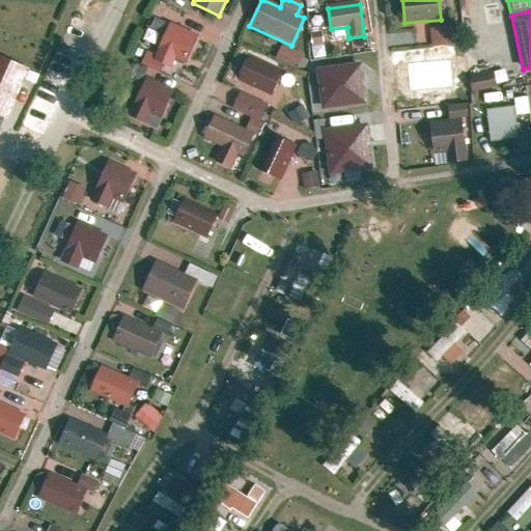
[(197,36),(168,24),(152,61),(171,70),(174,60),(186,65),(197,36)]
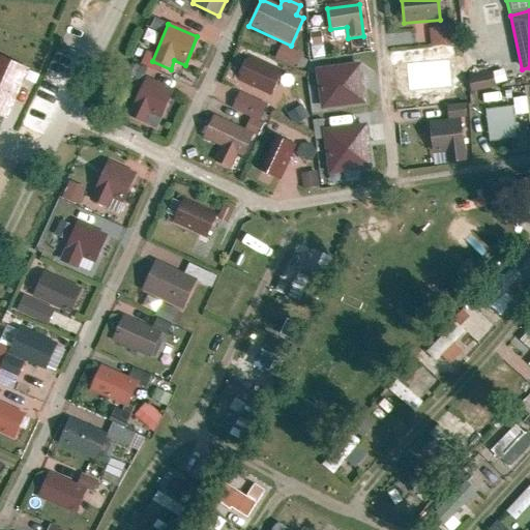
[(430,28),(430,45),(452,45),(452,28),(430,28)]
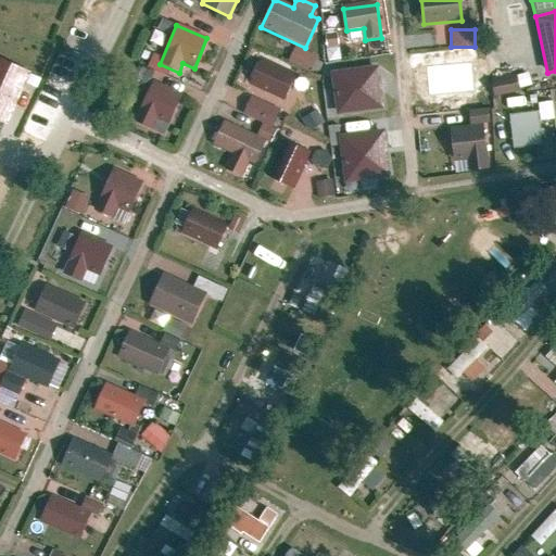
[(295,47),(288,63),(311,73),(318,57),(295,47)]
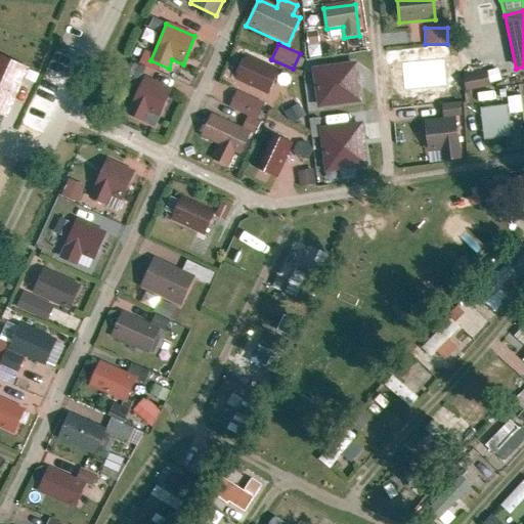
[(26,69),(0,56),(0,114),(4,116),(26,69)]
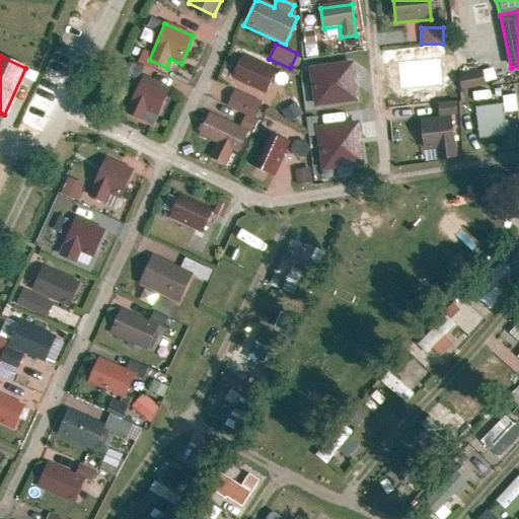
[(275,71),(241,56),(230,78),(264,93),(275,71)]
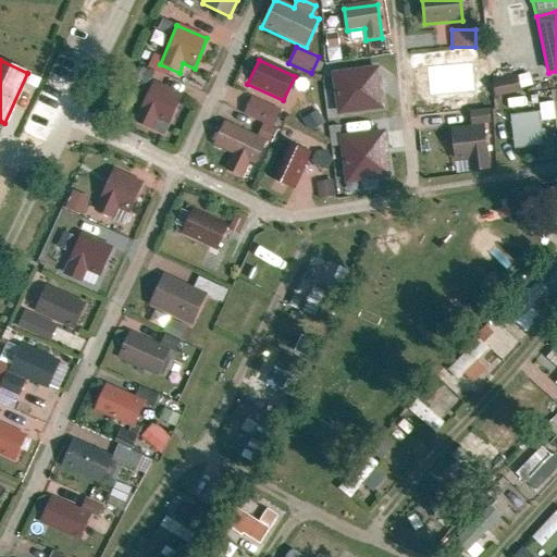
[(462,63),(425,65),(426,88),(445,87),(446,96),(465,95),(462,63)]
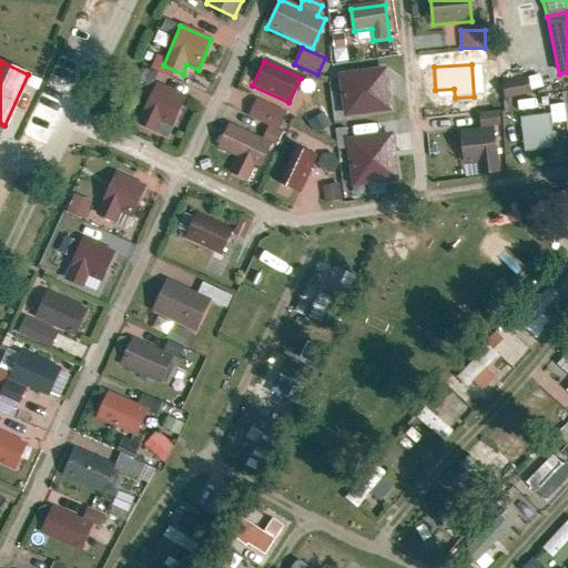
[(353,66),(338,68),(344,115),(389,111),(384,68),(354,70),(353,66)]
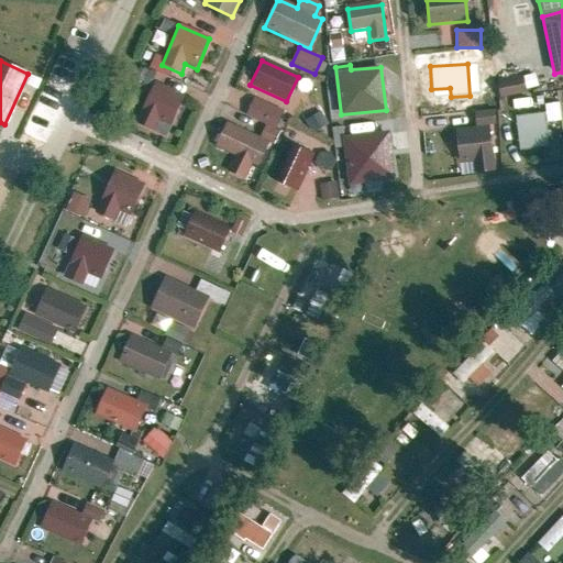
[(500,98),(527,92),(523,77),(498,83),(500,98)]
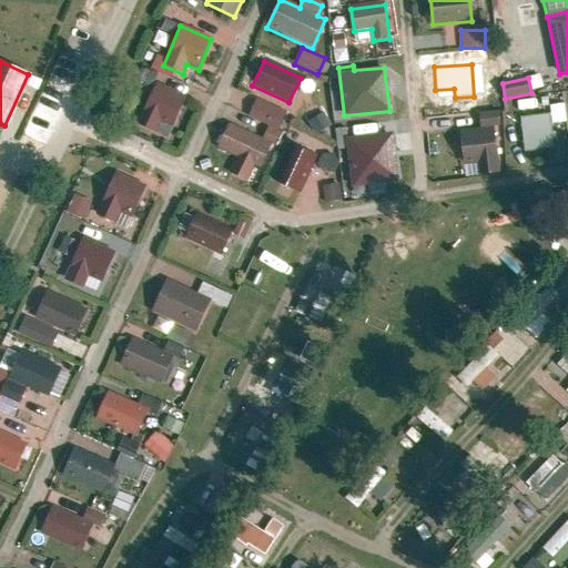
[(183,99),(156,85),(138,123),(164,138),(183,99)]
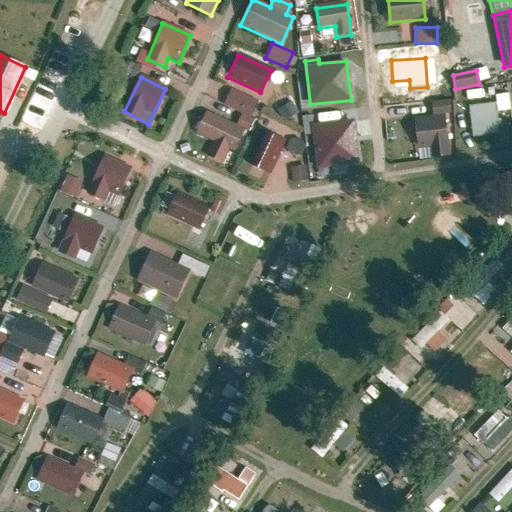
[(257,102),(230,90),(223,107),(238,113),(234,124),(245,129),(257,102)]
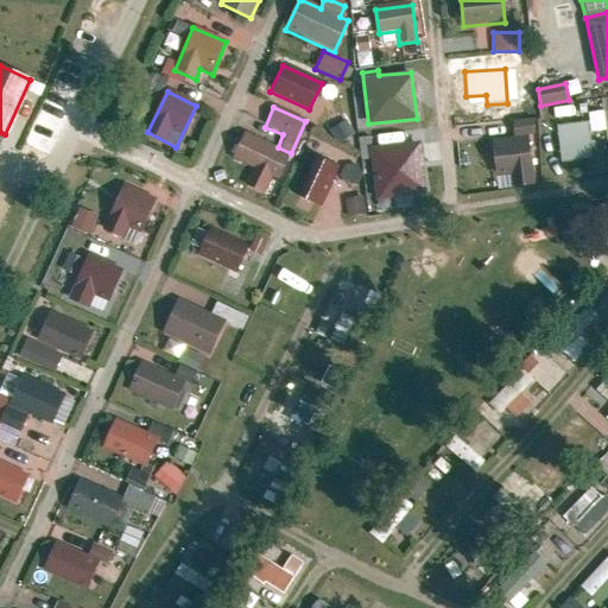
[(590,122),(558,125),(561,162),(593,159),(590,122)]
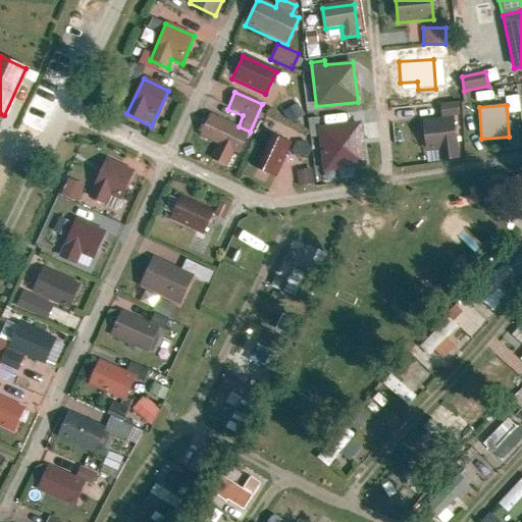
[(239,126),(209,114),(199,138),(217,146),(211,160),(226,166),(231,153),(239,156),(250,132),(239,126)]
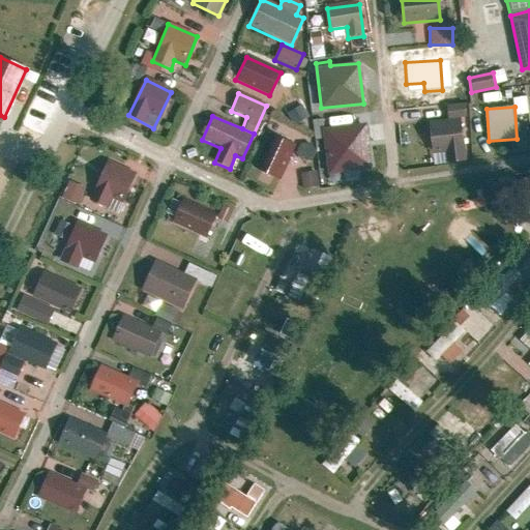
[(467,159),(461,121),(432,125),(437,164),(467,159)]
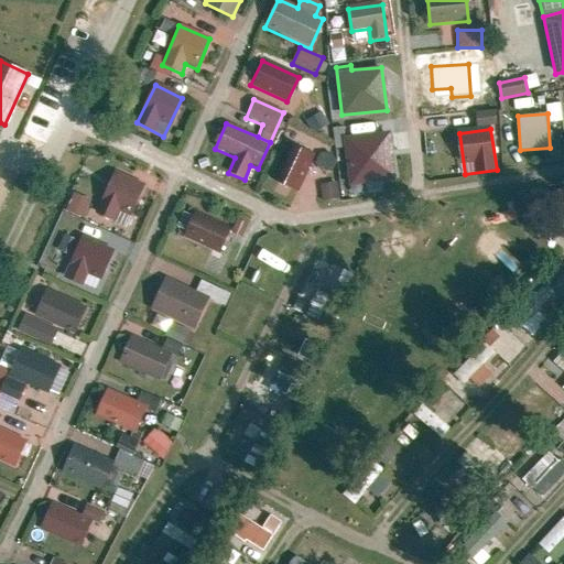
[(388,133),(346,138),(351,183),(393,179),(388,133)]
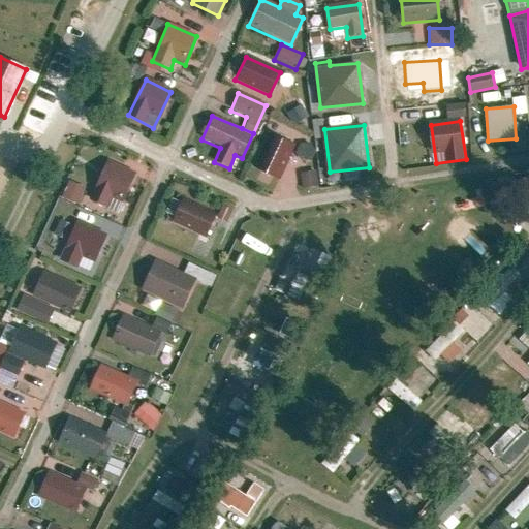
[(291,149),(272,139),(256,170),(277,180),(291,149)]
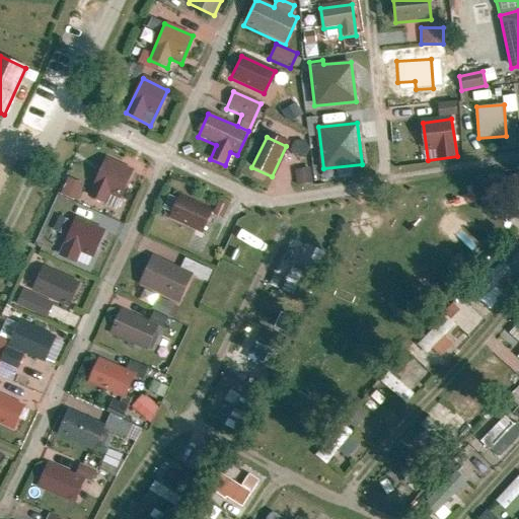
[(131,171),(102,159),(87,196),(103,203),(107,193),(120,198),(131,171)]
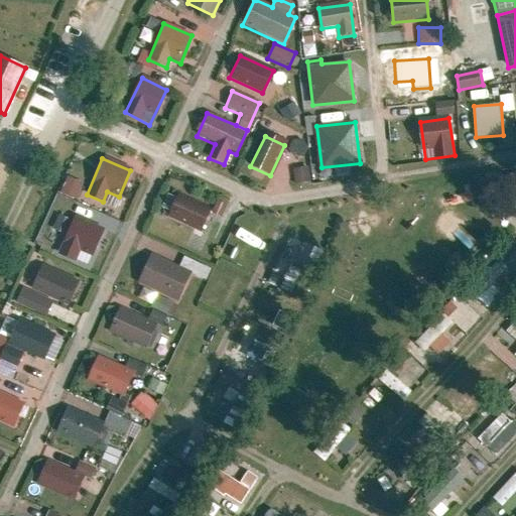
[(515,173),(497,175),(499,216),(515,214),(515,173)]
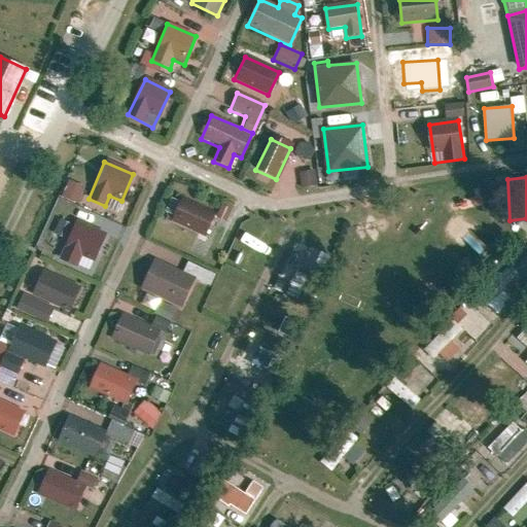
[(64,200),(78,203),(83,185),(68,181),(64,200)]
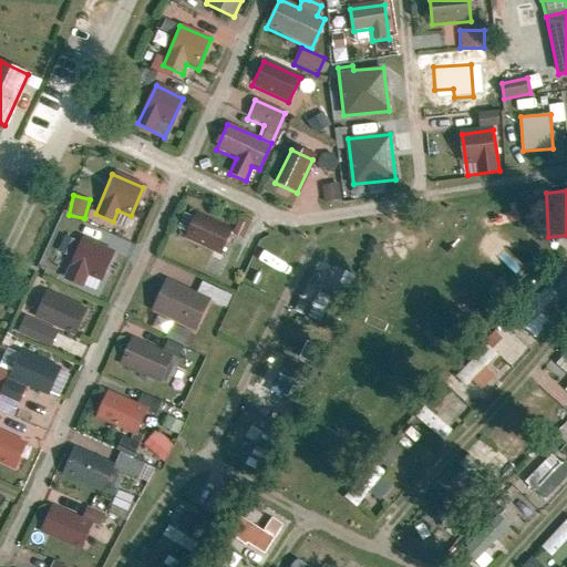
[(230,232),(194,215),(183,238),(219,255),(230,232)]
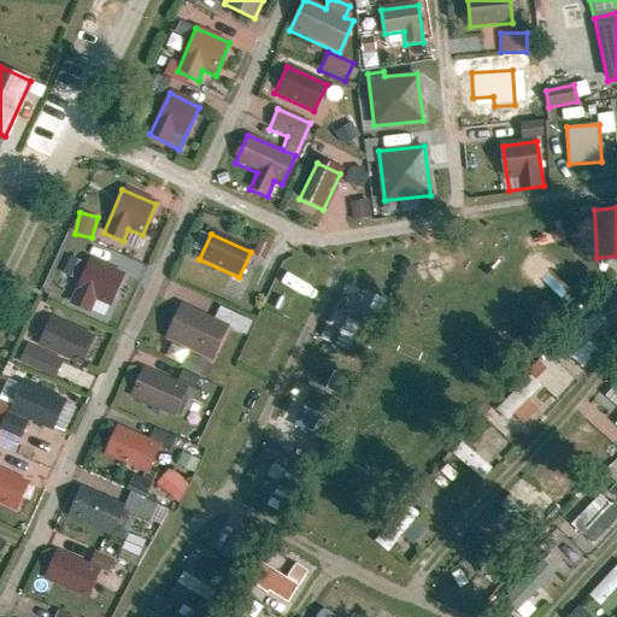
[(123,274),(87,259),(68,304),(88,312),(94,300),(109,306),(123,274)]
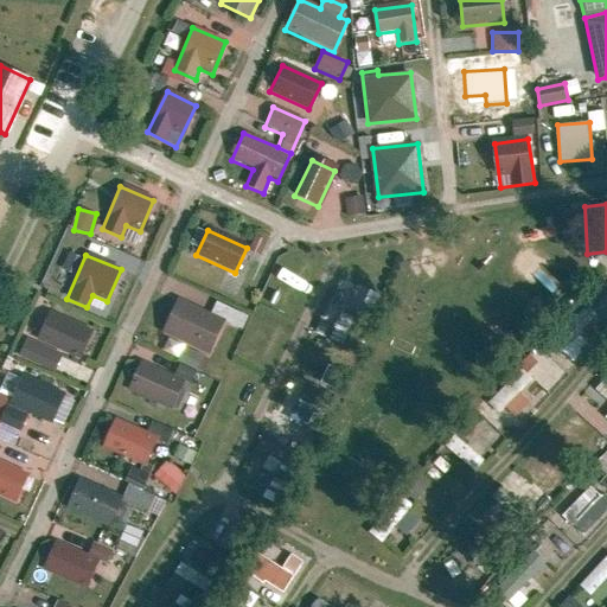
[(223,320),(178,299),(164,331),(209,352),(223,320)]
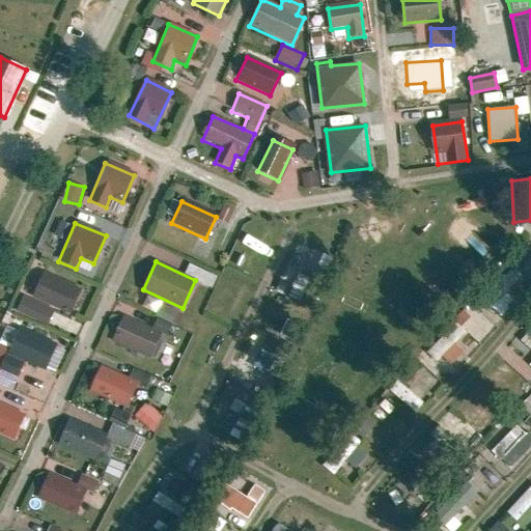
[(481,299),(499,316),(514,302),(506,294),(525,275),(515,266),(481,299)]
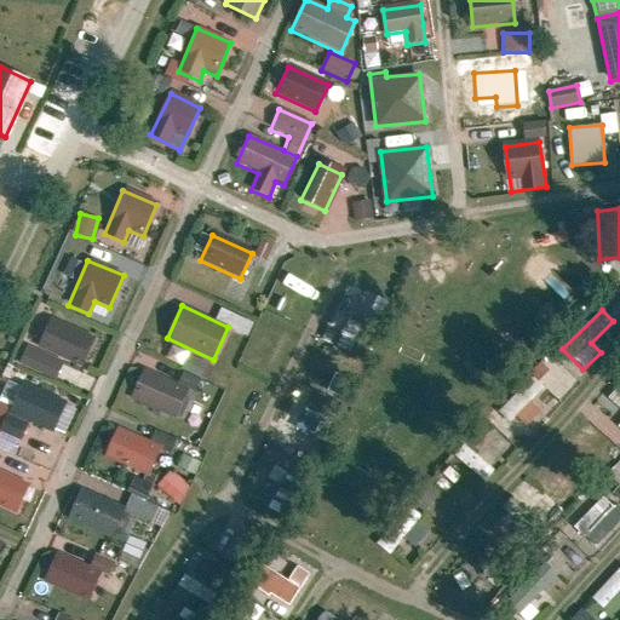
[(338,350),(368,357),(377,326),(346,317),(338,350)]
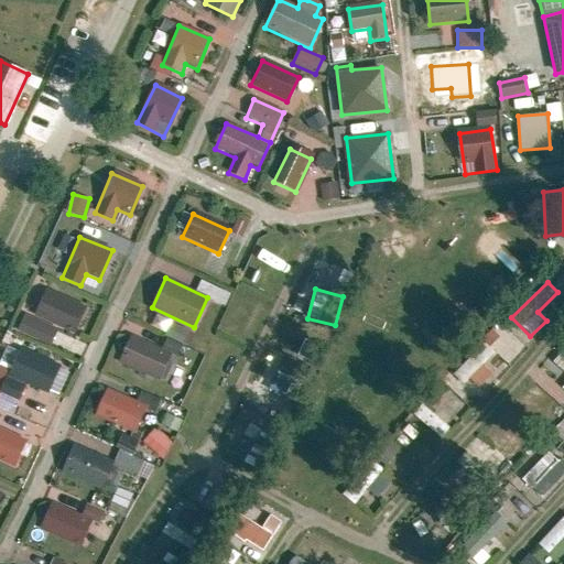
[(78,307),(45,291),(34,313),(67,329),(78,307)]
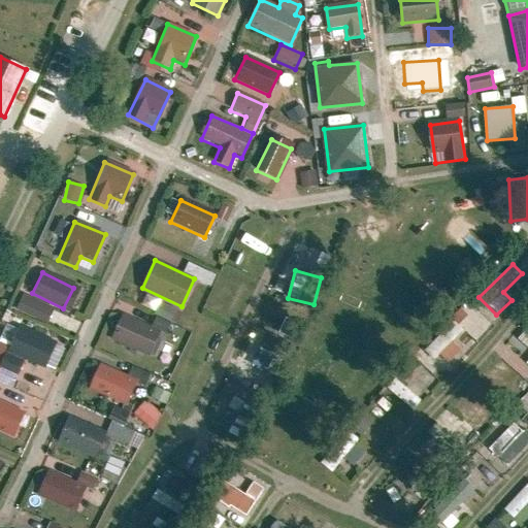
[(448,366),(473,339),(490,323),(470,303),(428,347),(448,366)]
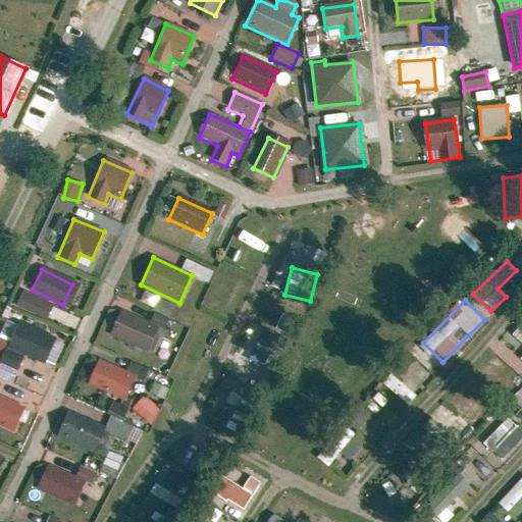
[(157,301),(154,311),(170,317),(173,307),(157,301)]
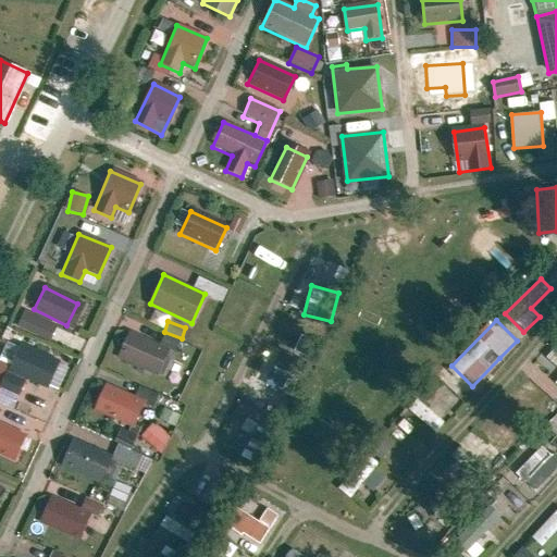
[(297,334),(289,349),(312,360),(320,345),(297,334)]
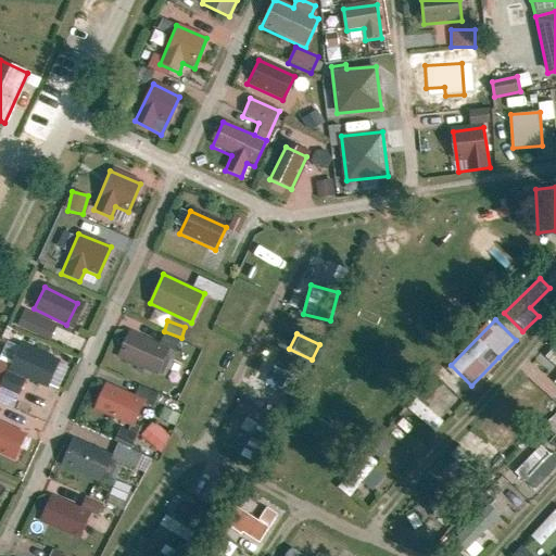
[(169,350),(137,336),(126,359),(159,374),(169,350)]
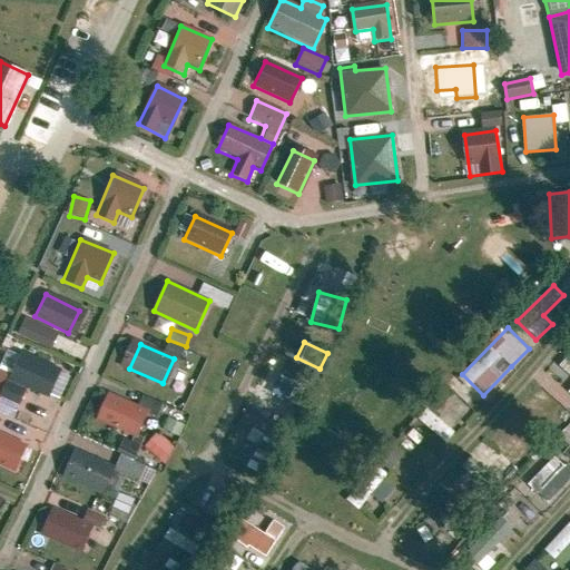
[(6,346),(0,362),(0,413),(15,420),(27,389),(60,401),(71,372),(6,346)]
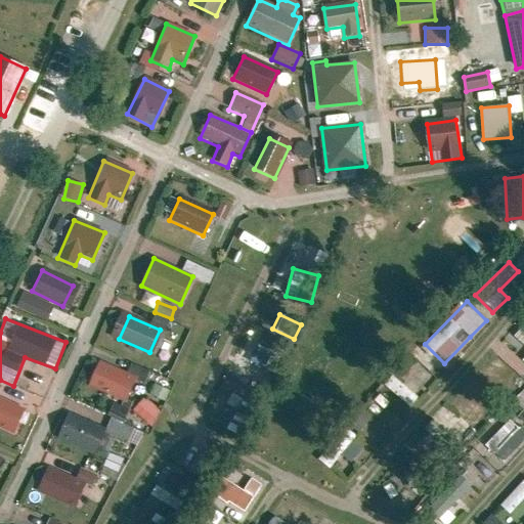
[(523,328),(520,326),(515,346),(523,348),(523,328)]
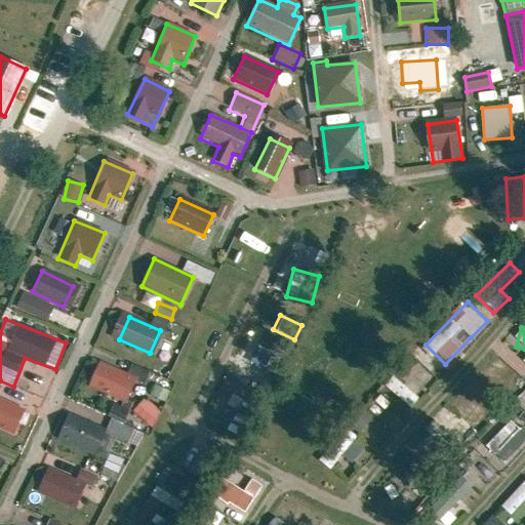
[(276,373),(287,339),(264,331),(252,365),(276,373)]
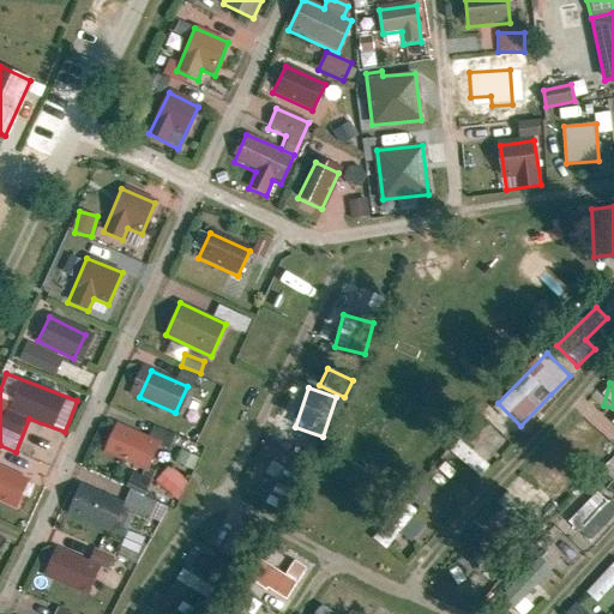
[(160,444),(125,427),(112,456),(146,471),(160,444)]
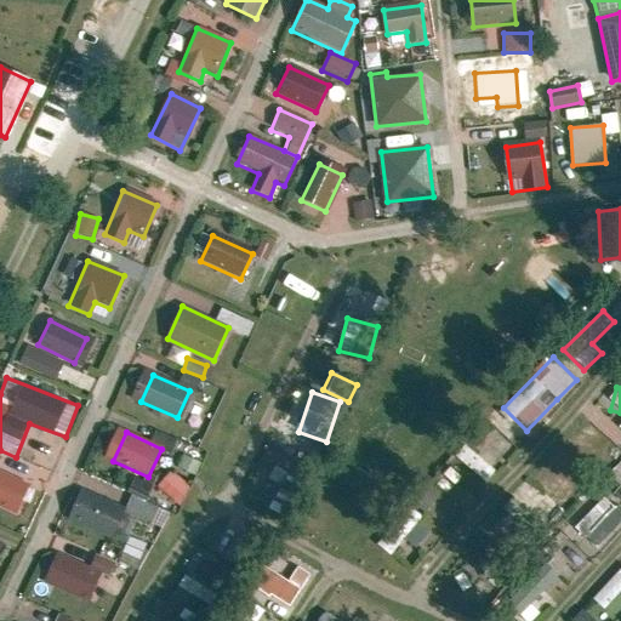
[(22,483),(0,472),(0,503),(10,508),(22,483)]
